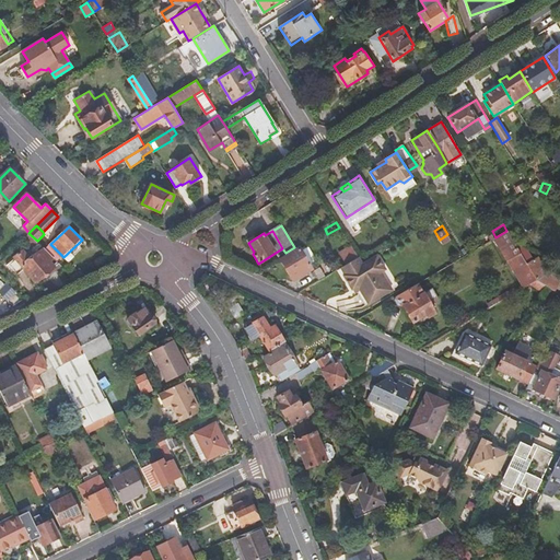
[(536,279),(514,244),(506,231),(496,237),(494,238),(524,287),(536,279)]
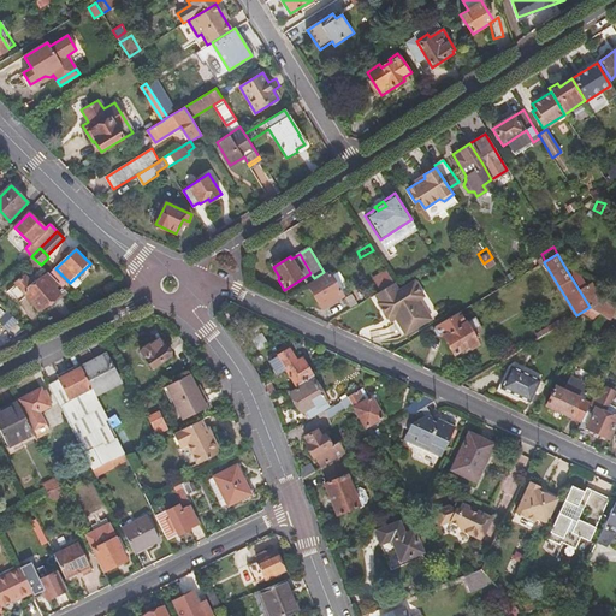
[(586,286),(576,271),(566,268),(590,307),(599,313),(610,320),(615,306),(602,300),(591,284),(586,286)]
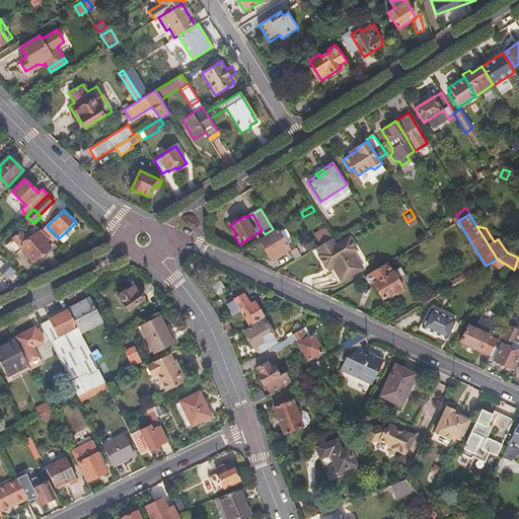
[(290,249),(278,229),(260,240),(270,257),(278,251),(280,255),(290,249)]
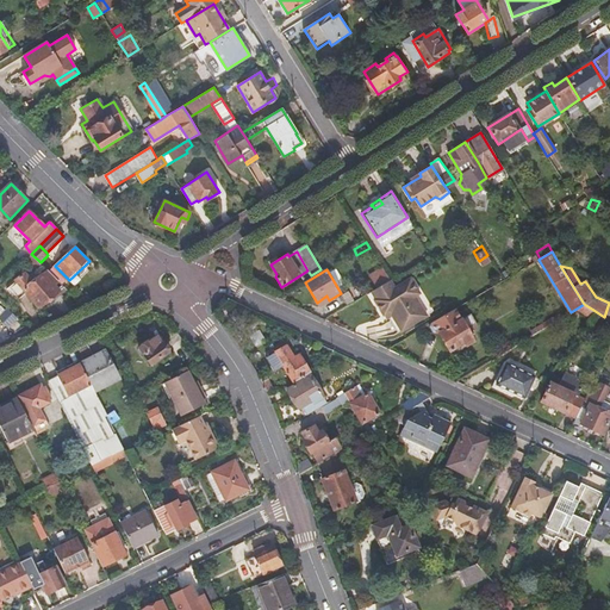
[(54,300),(67,290),(48,271),(25,291),(35,303),(39,307),(51,298),(54,300)]
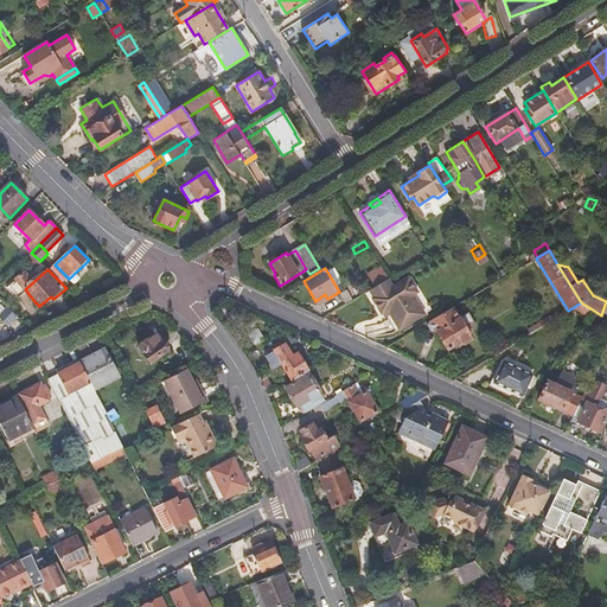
[(388,278),(382,269),(371,276),(376,286),(388,278)]
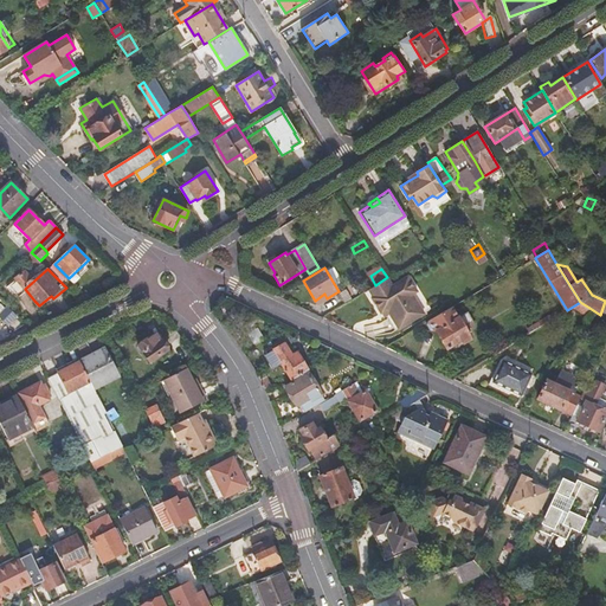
[(375,285),(368,289),(373,297),(371,297),(381,313),(386,309),(389,314),(399,328),(424,313),(412,294),(417,290),(407,276),(392,285),(387,277),(375,285)]
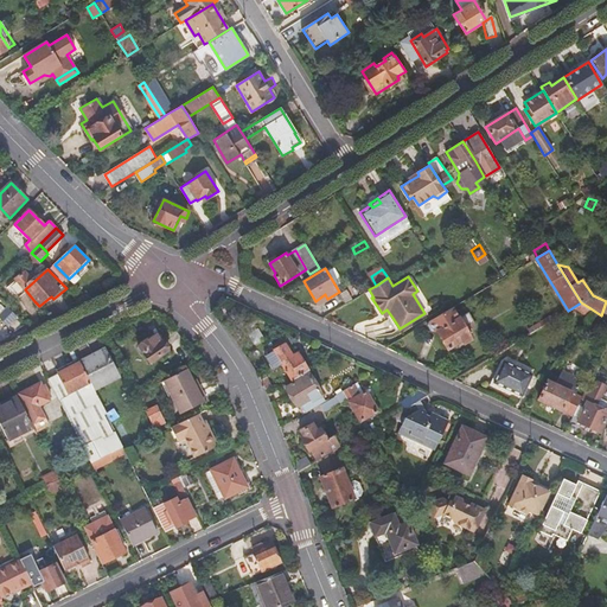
[(26,308),(34,301),(25,289),(16,296),(26,308)]
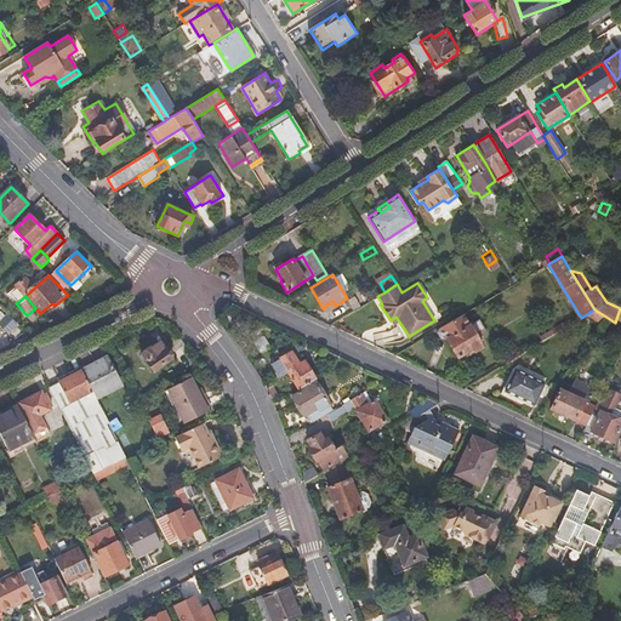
[(484,329),(472,309),(442,328),(460,357),(473,349),(474,352),(483,347),(476,334),(484,329)]
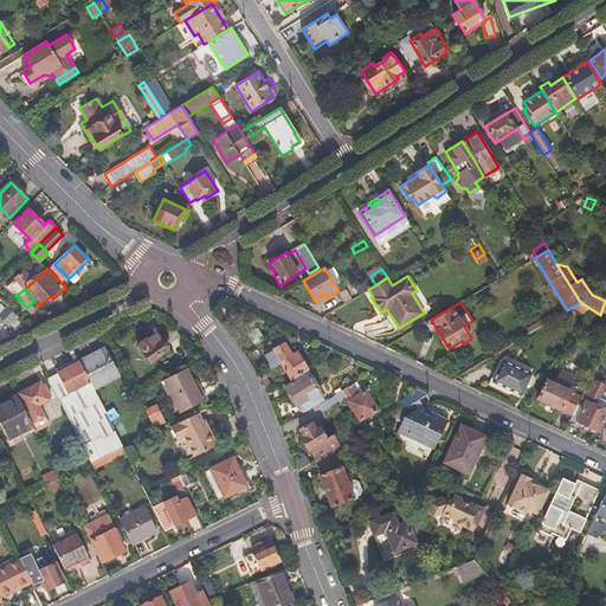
[(156,334),(139,346),(150,362),(169,349),(163,341),(162,342),(156,334)]
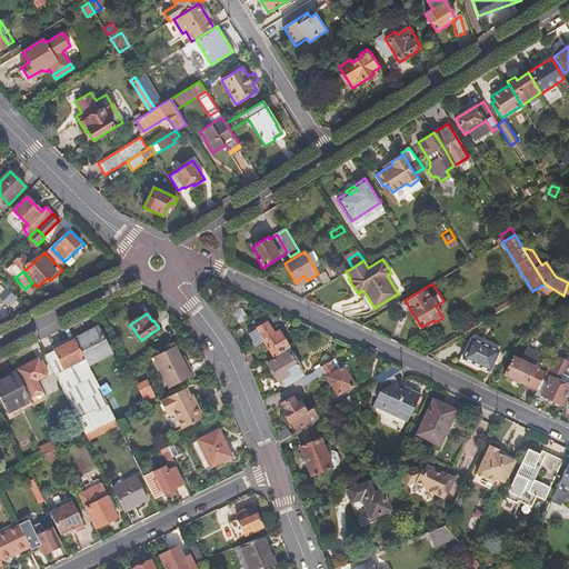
[(310,326),(298,319),(296,326),(307,331),(310,326)]
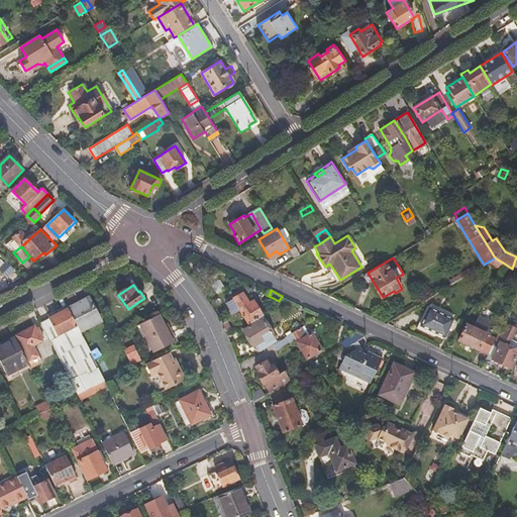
[(261,315),(263,314),(253,300),(249,303),(243,292),(226,303),(233,314),(238,311),(246,324),(261,315)]
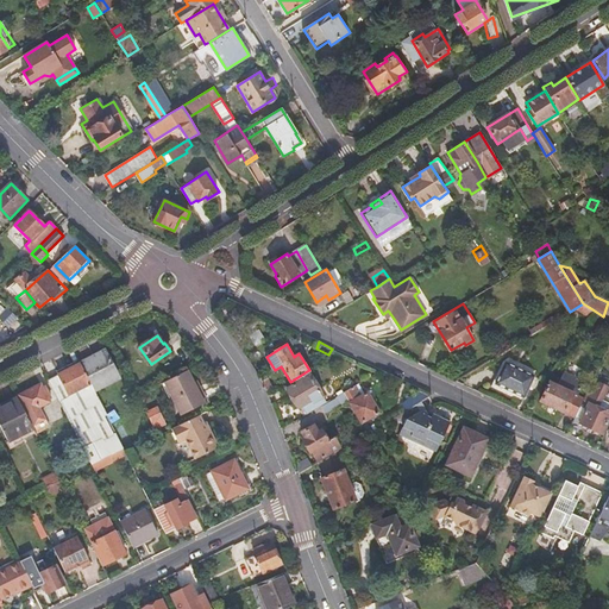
[(106,350),(81,362),(95,391),(120,378),(106,350)]
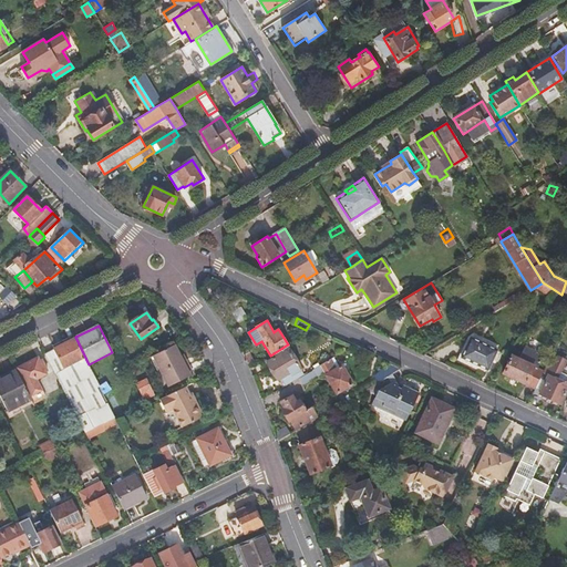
[(89,364),(75,337),(45,352),(85,432),(115,416),(89,364)]
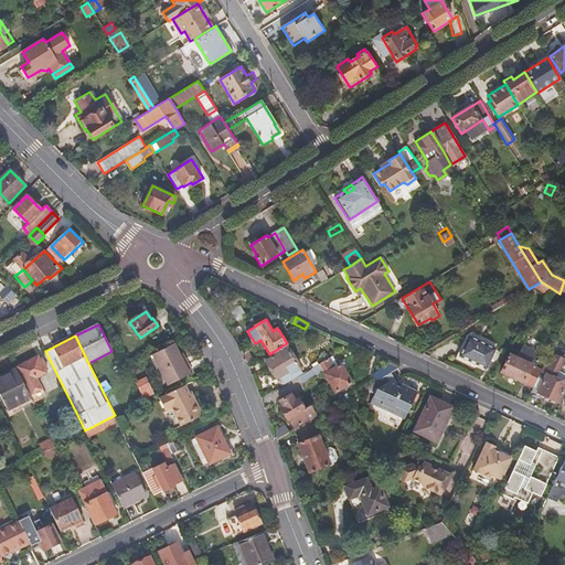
[(493,349),(469,337),(460,355),(486,368),(493,349)]
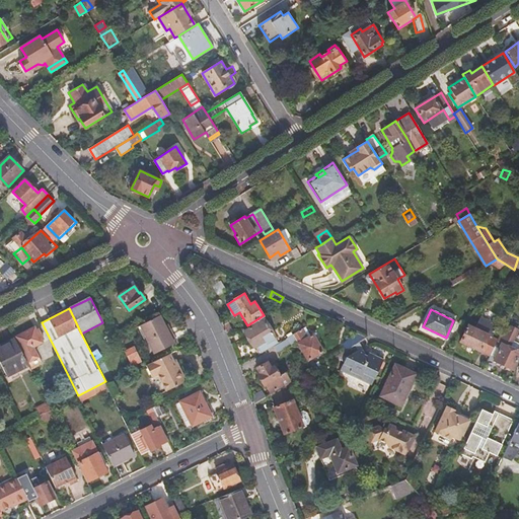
[(163,325),(158,316),(140,325),(149,343),(154,354),(175,343),(171,334),(167,335),(163,325)]
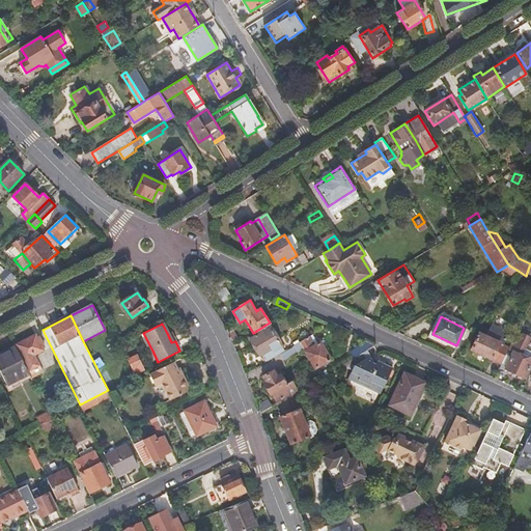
[(268,324),(253,333),(254,335),(250,337),(261,357),(263,355),(267,362),(281,354),(284,352),(277,339),(278,336),(275,331),(272,331),(268,324)]
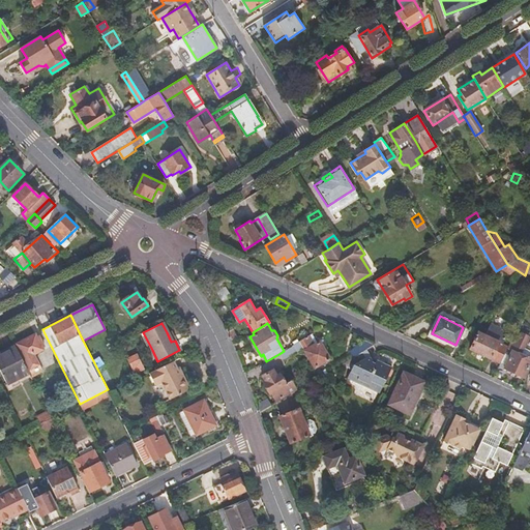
[(230,324),(226,327),(231,340),(237,335),(230,324)]
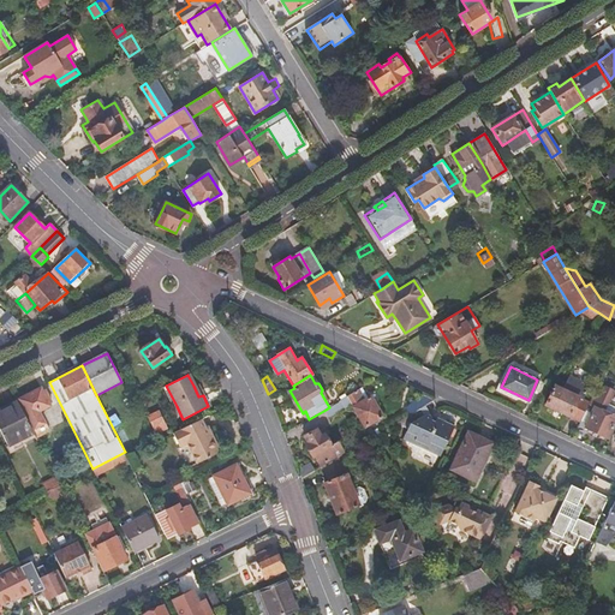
[(587,405),(590,401),(583,398),(587,384),(569,376),(562,389),(554,384),(545,404),(580,421),(587,405)]
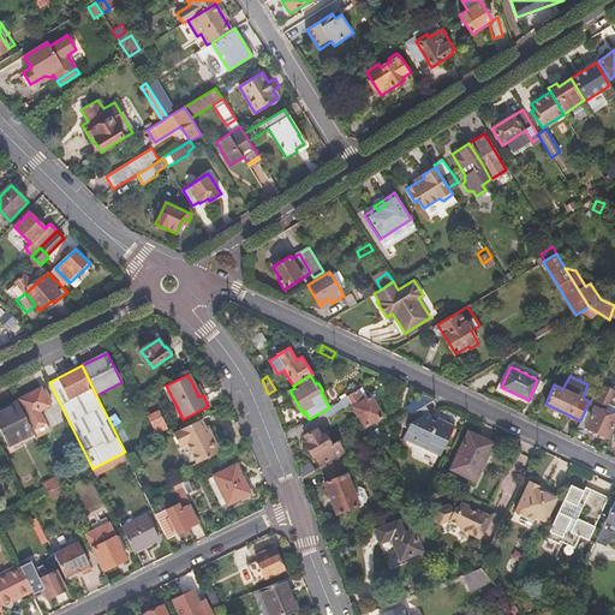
[(614,390),(603,387),(597,384),(590,401),(587,405),(593,407),(585,427),(609,437),(614,422),(614,416),(605,412),(608,405),(614,390)]
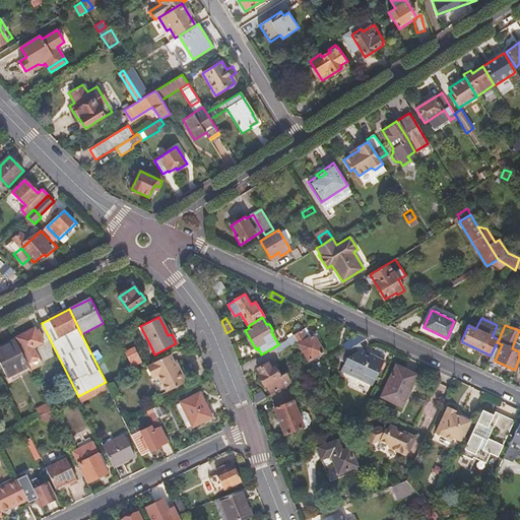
[(149,343),(140,326),(137,328),(146,345),(149,343)]
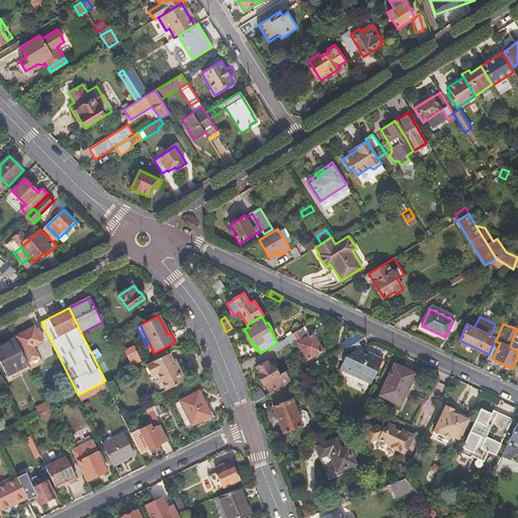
[(311,335),(306,325),(291,334),(296,341),(313,369),(320,365),(318,360),(314,363),(311,357),(323,350),(313,334),(311,335)]
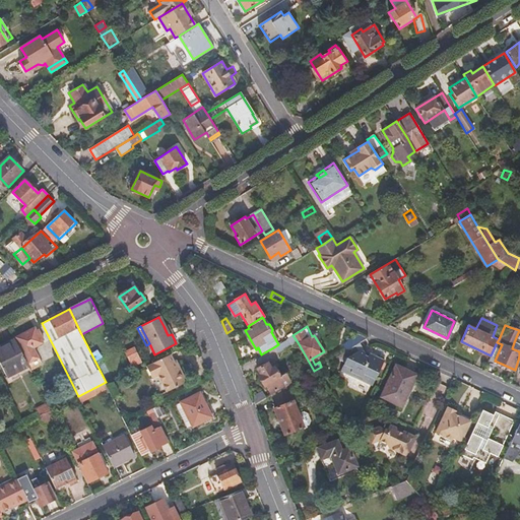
[(23,354),(29,365),(31,370),(44,364),(36,348),(44,344),(35,328),(17,338),(25,353),(23,354)]
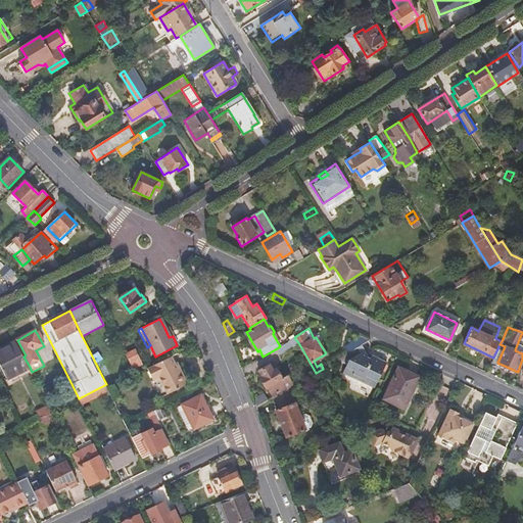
[(131,333),(117,339),(133,370),(143,365),(138,353),(141,352),(131,333)]
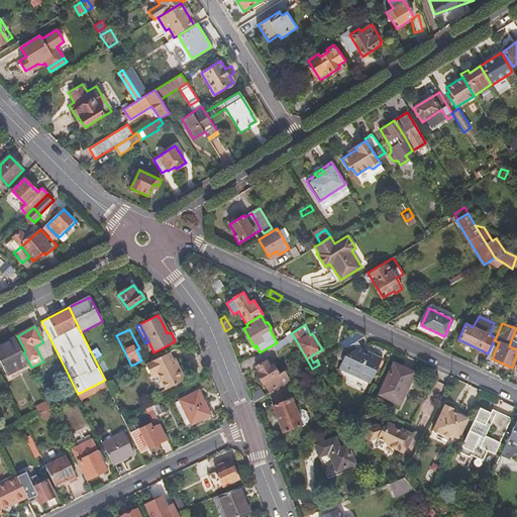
[(365,335),(356,330),(341,343),(345,347),(354,341),(365,335)]
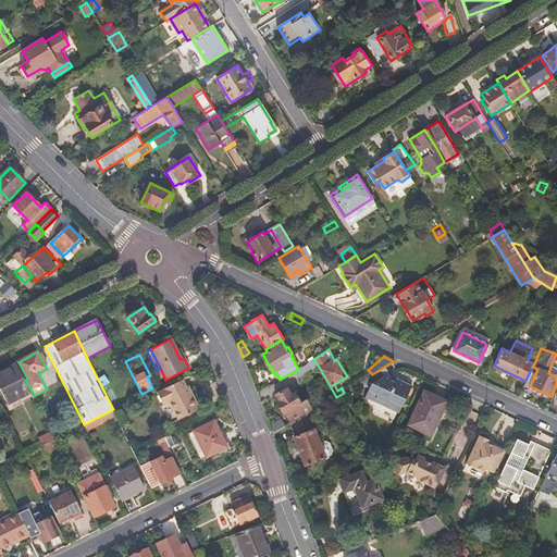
[(319,367),(313,359),(306,363),(311,371),(319,367)]
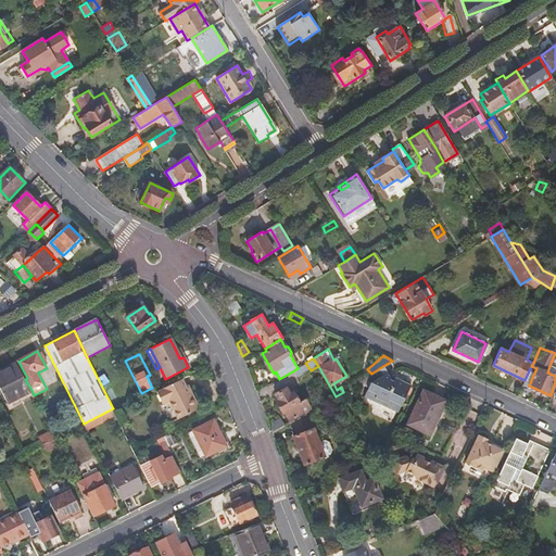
[(25,379),(16,362),(0,371),(0,384),(9,402),(32,390),(25,379)]
